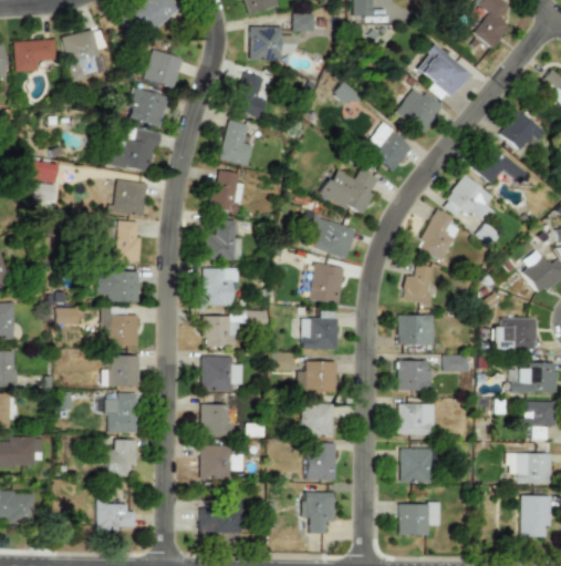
[(146,35),(180,9),(173,0),(141,0),(127,11),(146,35)]
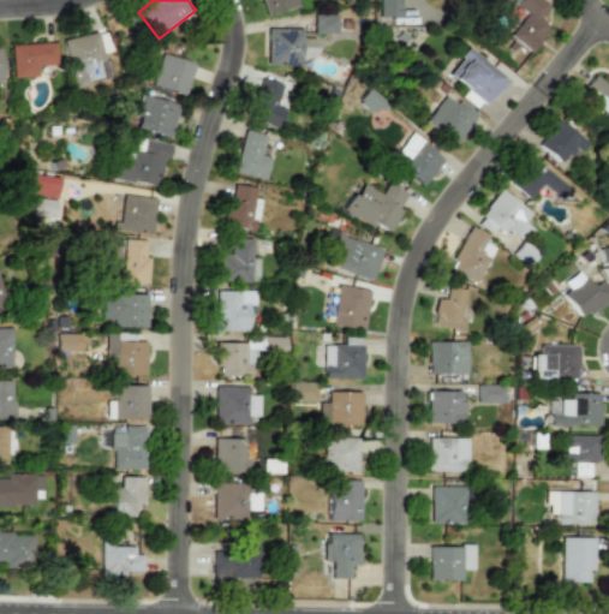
[(302,7),(299,0),(266,0),(270,16),(302,7)]
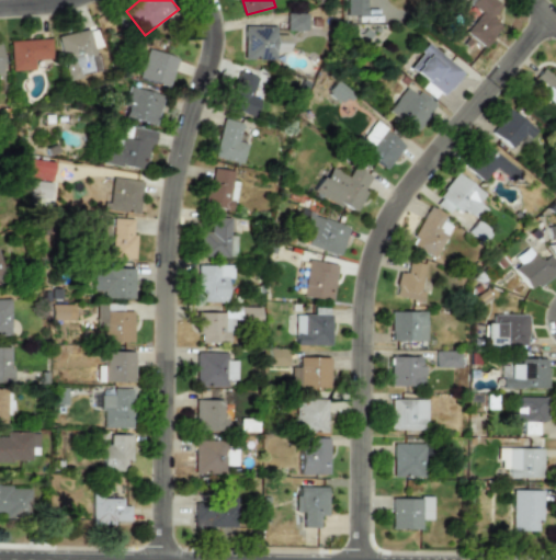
[(350,0),(351,16),(371,16),(371,0),(350,0)]
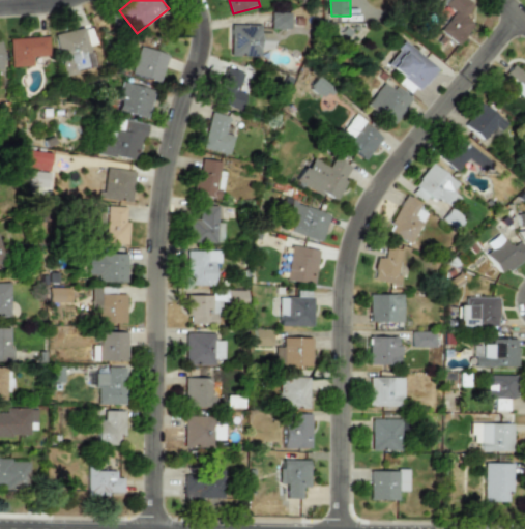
[(467,18),(476,6),(469,0),(450,0),(447,4),(458,12),(442,30),(460,45),(477,25),(467,18)]
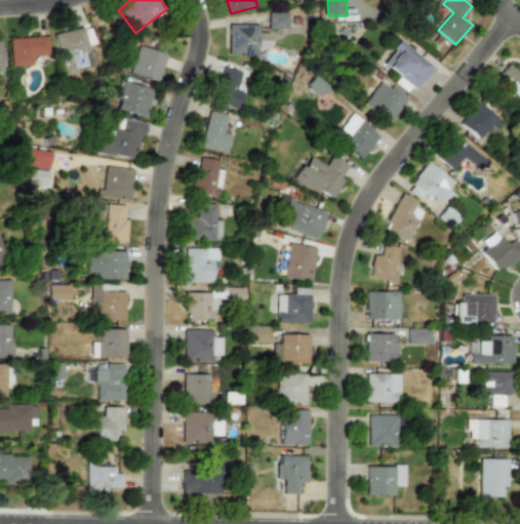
[(291,13),(273,13),(273,29),(290,29),(291,13)]
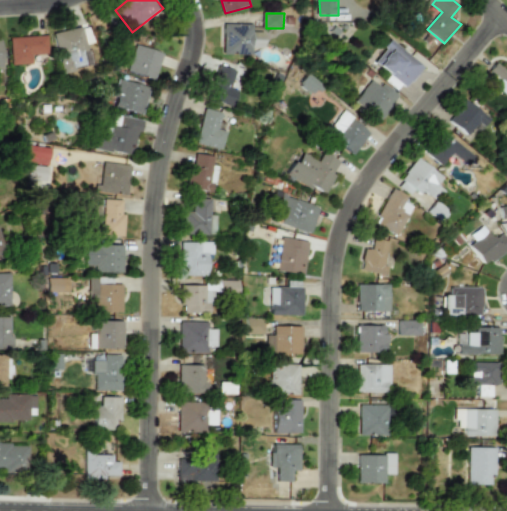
[(255,55),(255,48),(267,48),(266,32),(255,32),(255,24),(226,25),(226,55),(255,55)]
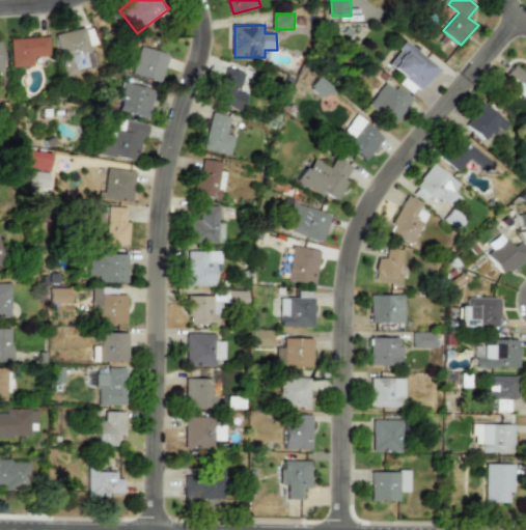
[(97,68),(88,28),(57,34),(65,75),(97,68)]
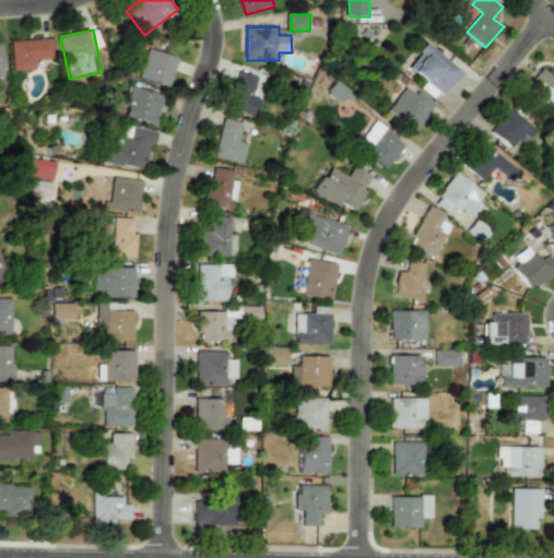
[(13,40),(14,71),(37,70),(37,66),(54,64),(52,39),(13,40)]
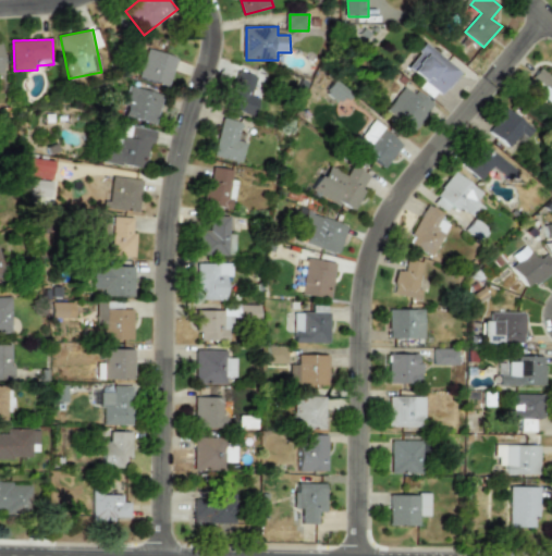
[(445,96),(464,72),(428,45),(409,69),(445,96)]
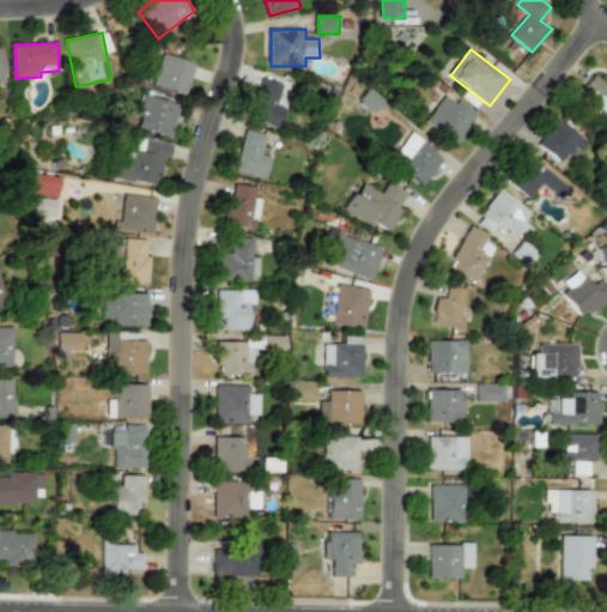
[(187,96),(198,65),(164,54),(155,86),(187,96)]
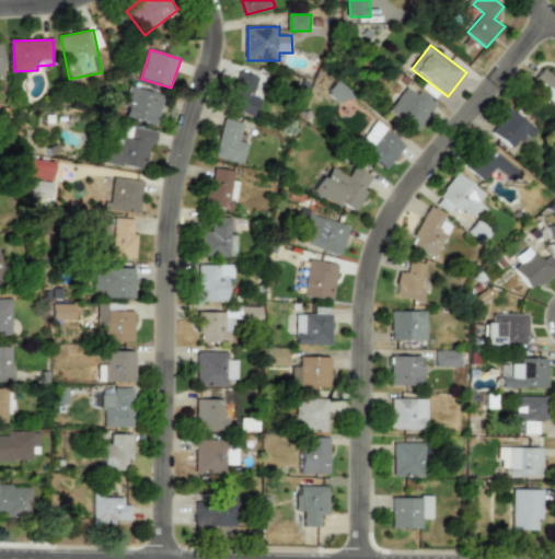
[(554,77),(545,69),(533,84),(554,101),(554,77)]
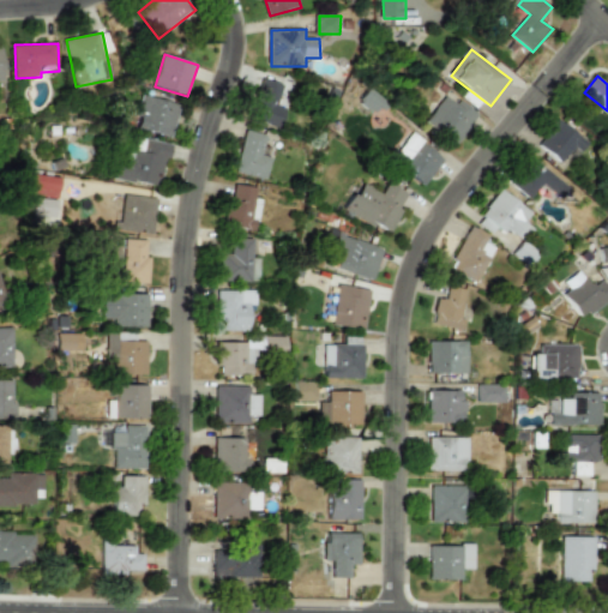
[(286,85),(265,78),(252,118),(282,128),(289,108),(280,104),(286,85)]
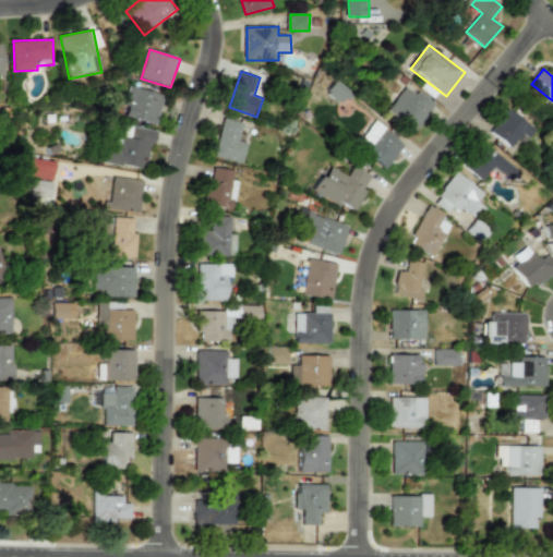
[(356,92),(335,82),(329,94),(349,104),(356,92)]
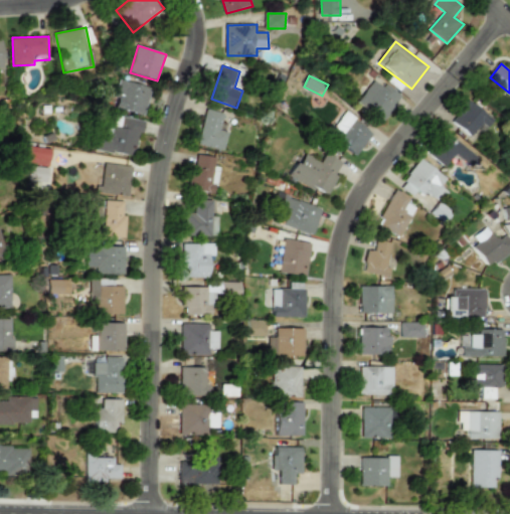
[(152,87),(121,81),(116,110),(147,115),(152,87)]
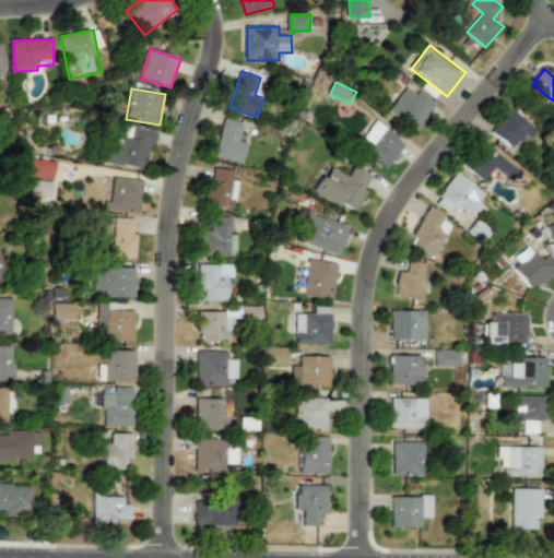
[(438,106),(420,91),(416,95),(409,88),(390,109),(416,132),(438,106)]
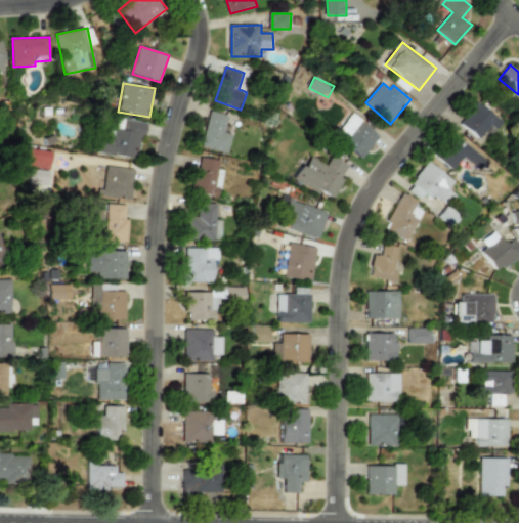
[(482,137),(486,131),(495,135),(504,119),(475,103),(463,127),(482,137)]
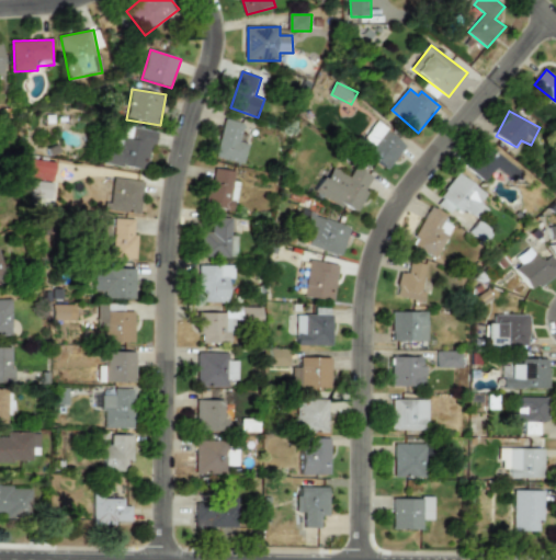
[(250,145),(241,141),(246,124),(227,120),(217,158),(245,164),(250,145)]
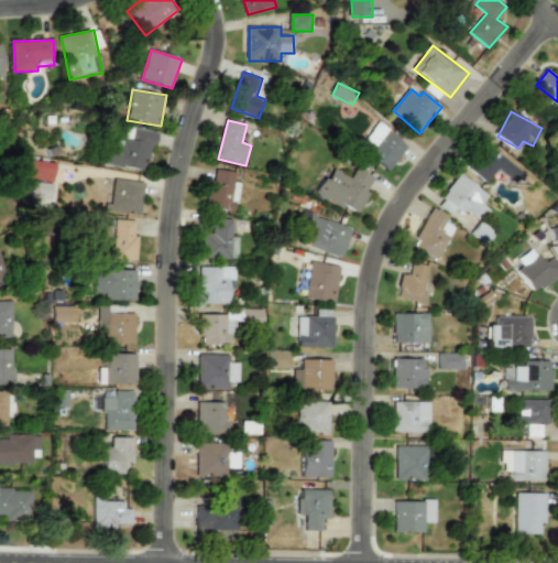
[(362,149),(391,171),(409,145),(381,123),(362,149)]
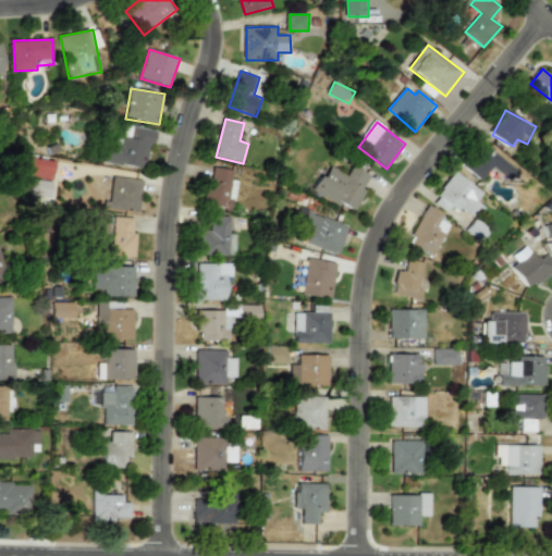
[(156,131),(126,125),(122,147),(107,144),(103,162),(149,171),(156,131)]
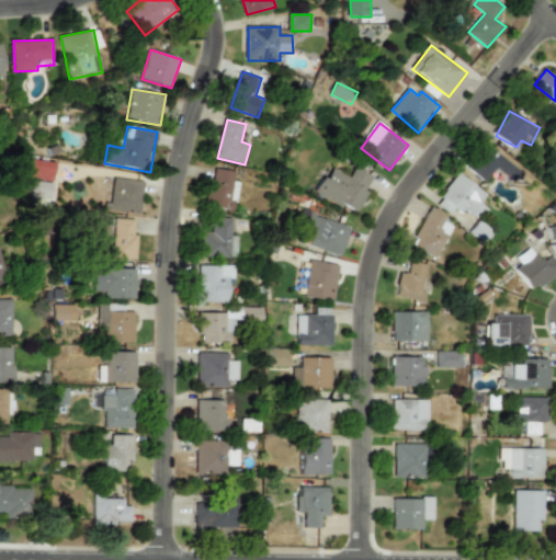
[(468,168),(486,182),(498,168),(511,180),(520,170),(489,144),(468,168)]
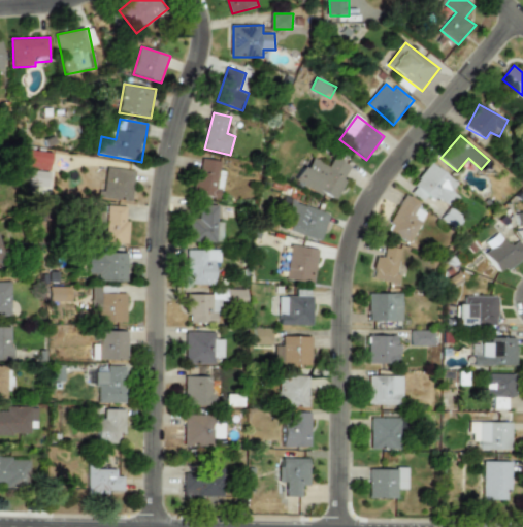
[(28,168),(52,171),(54,153),(29,151),(28,168)]
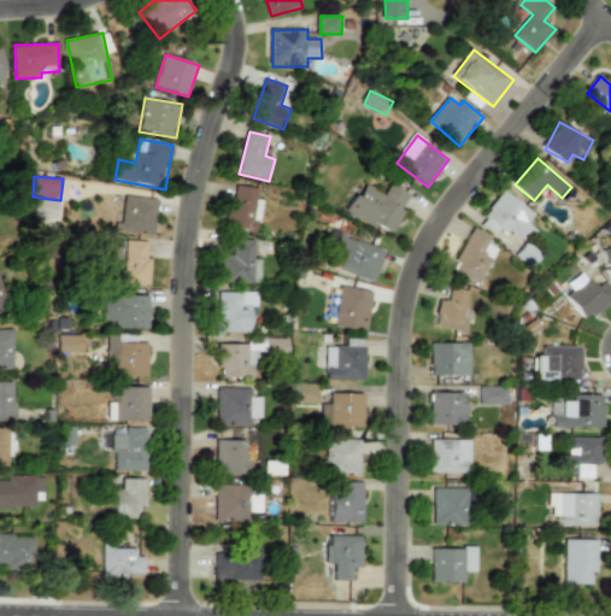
[(393,235),(415,195),(393,183),(387,195),(368,185),(362,197),(357,194),(347,211),(393,235)]
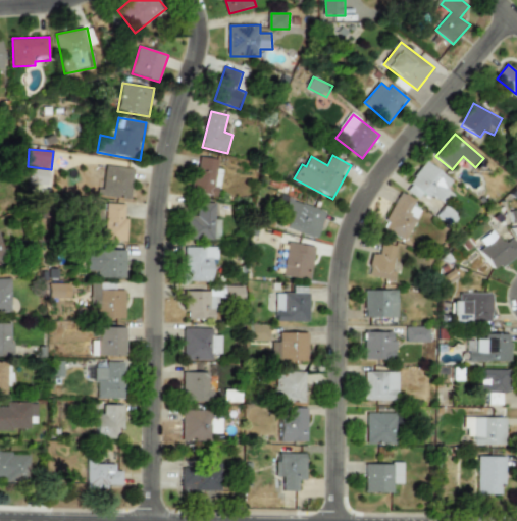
[(219,168),(221,160),(203,156),(200,170),(196,170),(193,192),(220,197),(225,170),(219,168)]
